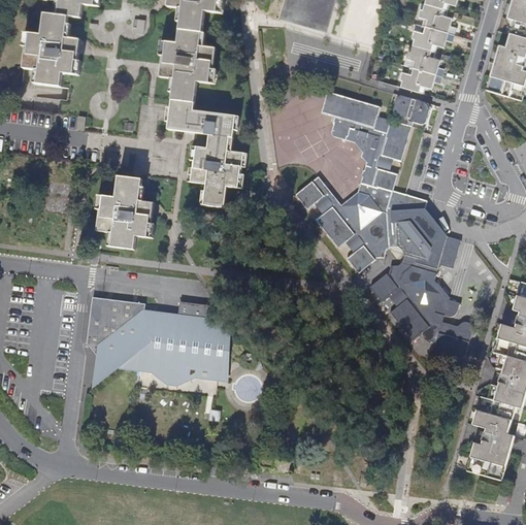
[(34,67),(32,81),(60,85),(61,71),(77,73),(79,59),(76,59),(77,51),(78,38),(68,36),(69,23),(66,23),(67,14),(79,17),(81,3),(98,4),(99,0),(55,0),(53,12),(43,11),(40,33),(23,31),(21,44),(24,44),(22,66),(34,67)]
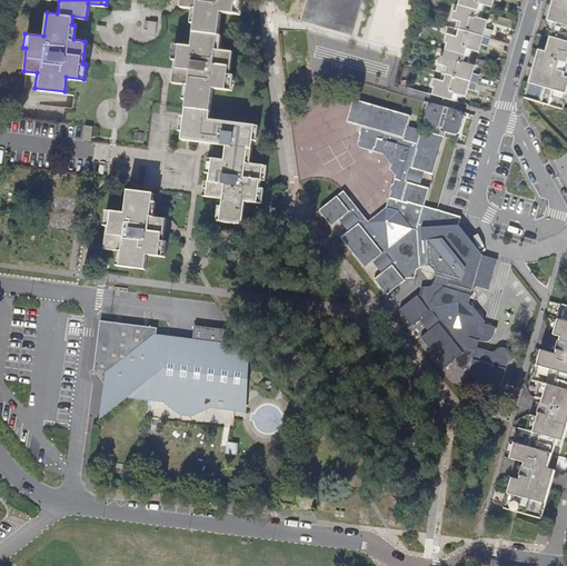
[(183,106),(208,109),(211,87),(230,89),(232,73),(228,73),(231,50),(217,49),(219,35),(217,33),(219,10),(238,12),(240,0),(179,0),(179,2),(179,6),(191,7),(189,20),(192,21),(190,45),(171,42),(170,57),(173,58),(171,81),(182,82),(180,97),(185,98),(183,106)]
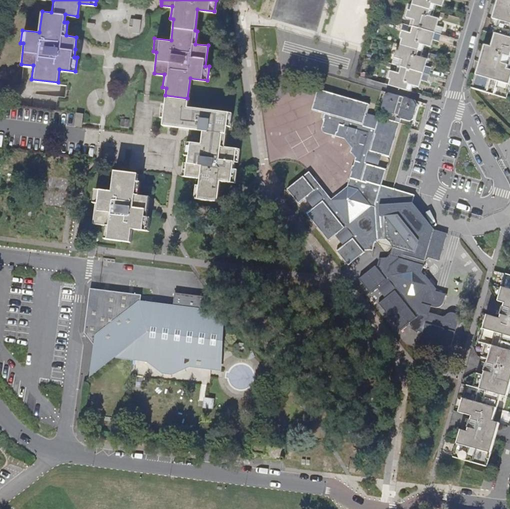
[(441,4),(442,0),(410,0),(408,8),(406,7),(404,14),(410,16),(406,30),(400,28),(398,36),(400,36),(397,48),(395,48),(394,47),(392,55),(398,57),(394,70),(388,68),(386,75),(388,76),(387,82),(409,89),(411,82),(418,84),(419,78),(424,64),(426,56),(419,54),(422,42),(429,45),(431,37),(435,24),(437,16),(431,14),(434,2),(441,4)]
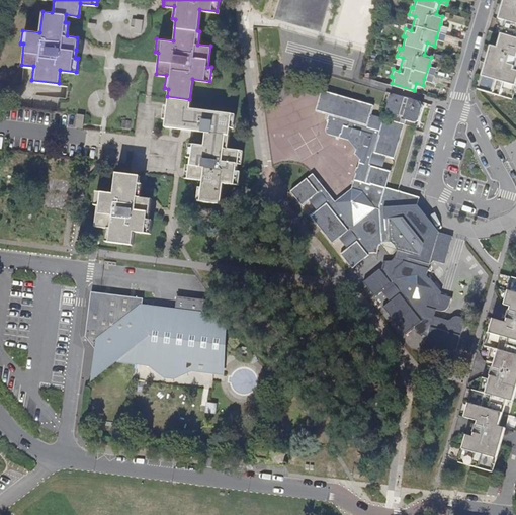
[(500,0),(496,16),(503,18),(495,45),(489,44),(487,51),(484,60),(476,87),(510,97),(512,91),(514,86),(514,83),(515,77),(515,69),(512,68),(513,65),(514,65),(515,59),(515,55),(515,56),(515,54),(515,0),(500,0)]
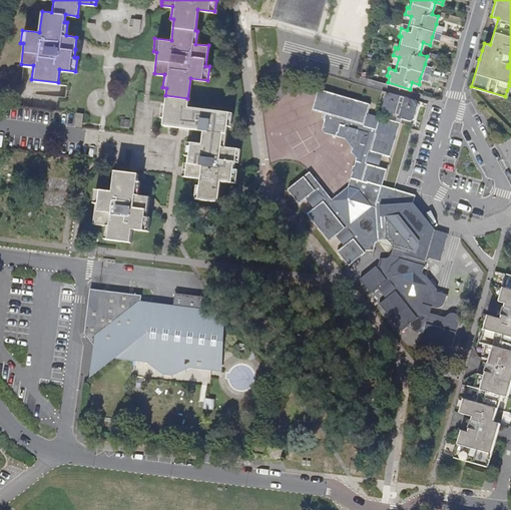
[(128,24),(130,24),(129,31),(137,32),(139,18),(129,17),(128,24)]
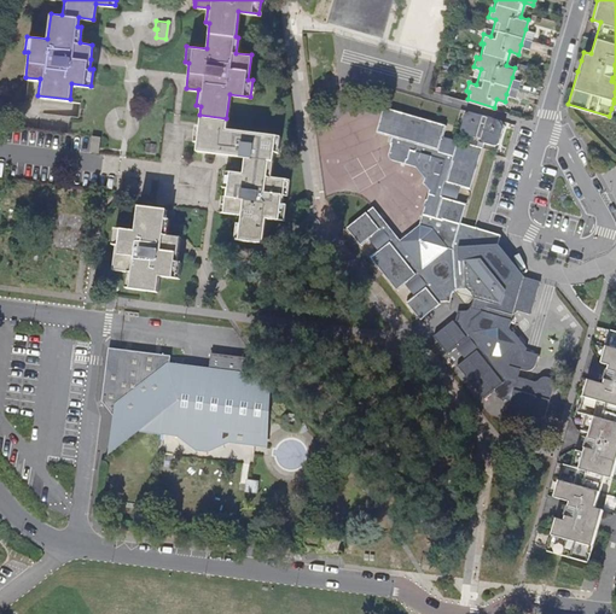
[(533,30),(526,29),(521,45),(528,47),(533,30)]
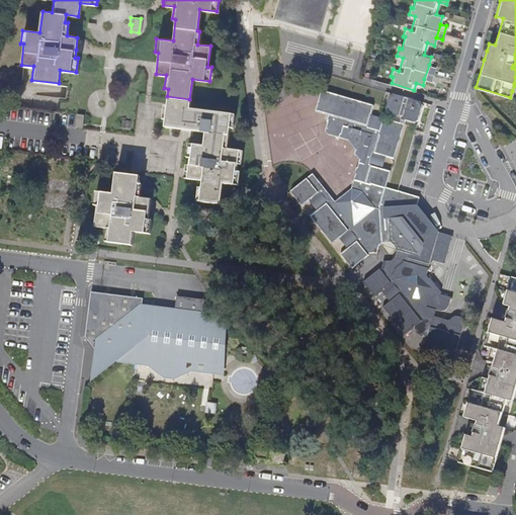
[(435,66),(429,65),(424,79),(430,81),(435,66)]
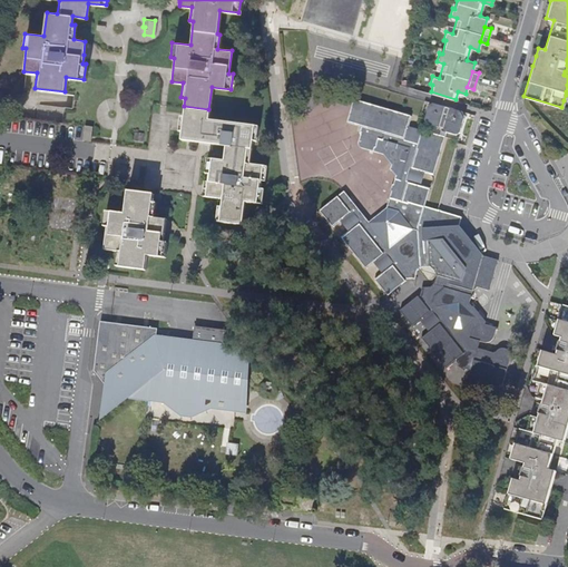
[(471,238),(458,224),(460,215),(437,208),(422,204),(427,186),(419,184),(423,169),(431,172),(442,135),(438,134),(432,132),(431,133),(426,132),(427,130),(420,128),(405,124),(409,115),(352,98),(349,108),(350,108),(349,114),(346,114),(345,120),(359,124),(360,127),(356,140),(358,145),(381,152),(390,162),(389,167),(394,174),(391,182),(390,183),(389,187),(390,188),(388,196),(389,196),(388,201),(385,201),(385,203),(387,203),(387,205),(368,221),(342,191),(319,207),(341,235),(364,265),(371,260),(380,271),(374,276),(387,292),(390,290),(389,289),(399,281),(400,282),(404,279),(404,276),(413,276),(415,267),(420,265),(426,265),(429,265),(432,269),(471,238)]
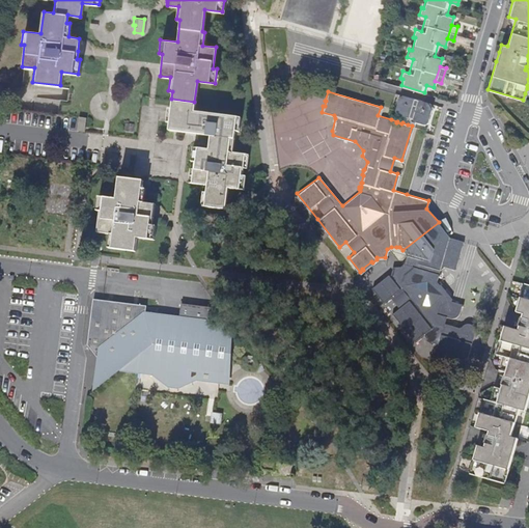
[(429,102),(421,100),(409,95),(401,94),(397,96),(394,109),(396,113),(411,117),(413,121),(423,123),(426,121),(432,106),(429,102)]
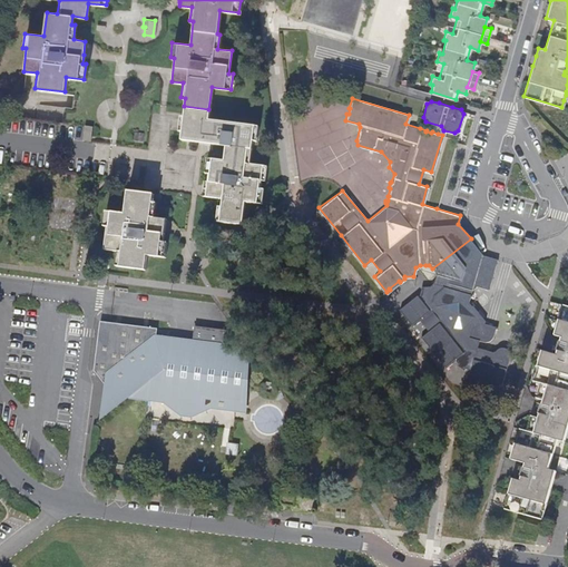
[(208,110),(183,108),(180,138),(225,144),(223,158),(206,156),(204,170),(207,172),(205,195),(222,197),(221,205),(217,205),(215,220),(241,223),(244,199),(261,202),(263,187),(260,186),(260,178),(263,179),(265,164),(248,162),(252,139),(255,139),(257,125),(207,118),(208,110)]
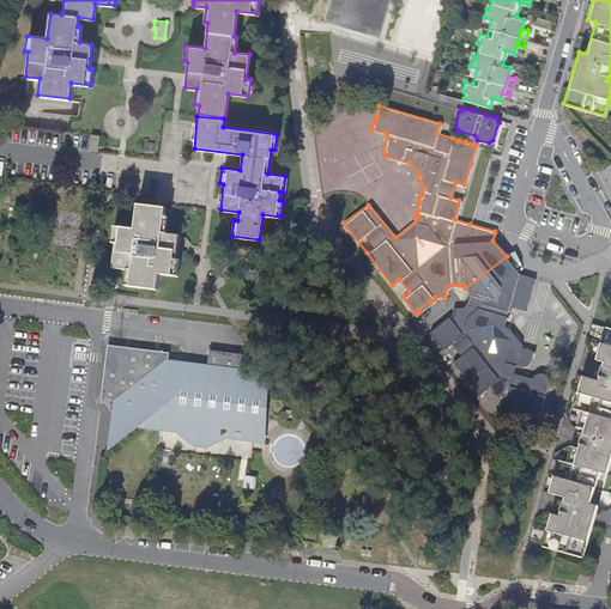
[(88,148),(96,150),(98,134),(89,133),(88,148)]
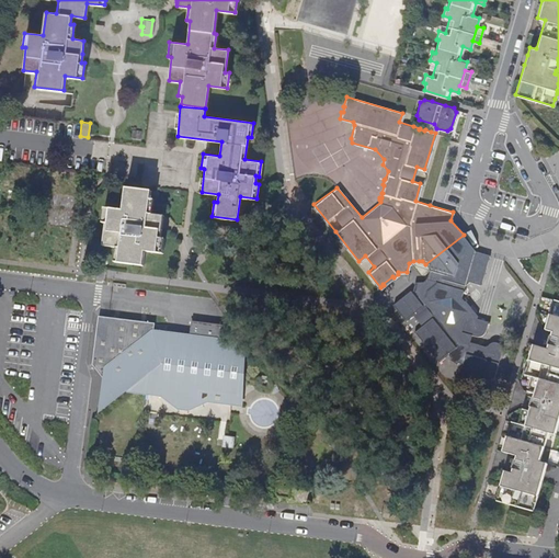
[(130,128),(129,136),(138,137),(139,129),(130,128)]
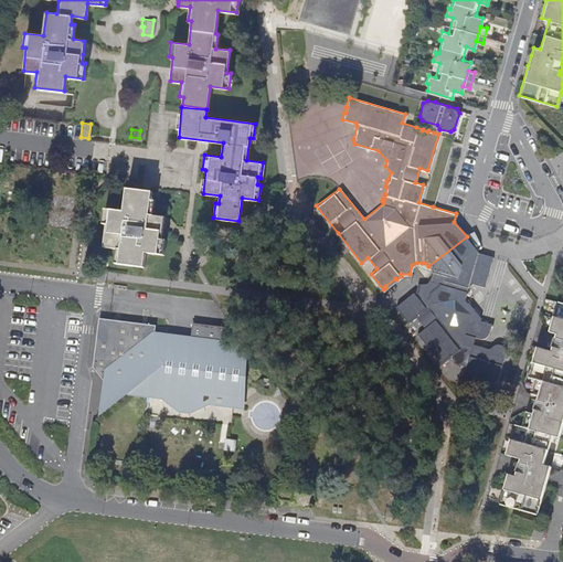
[(116,247),(114,262),(141,266),(144,251),(162,254),(165,239),(160,237),(163,215),(151,214),(153,199),(150,199),(151,190),(125,187),(121,210),(103,208),(102,222),(106,223),(103,245),(116,247)]
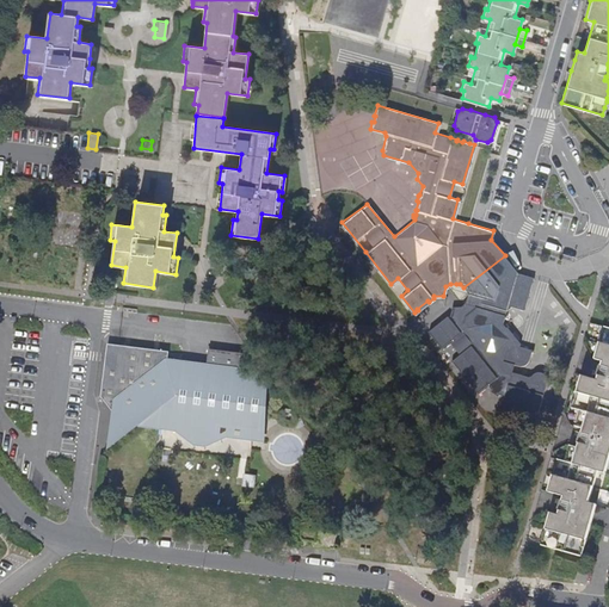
[(446,314),(426,329),(441,348),(483,404),(523,419),(524,414),(537,408),(546,378),(545,376),(543,372),(541,371),(539,370),(535,370),(533,371),(530,372),(528,375),(510,369),(512,364),(514,364),(517,364),(520,364),(523,363),(526,361),(528,359),(528,355),(529,353),(530,351),(531,350),(531,348),(518,344),(518,341),(506,324),(504,324),(502,321),(506,304),(522,309),(533,276),(517,270),(505,255),(463,289),(463,291),(465,293),(463,298),(461,302),(459,304),(449,304),(449,308),(449,309),(448,313),(446,314)]
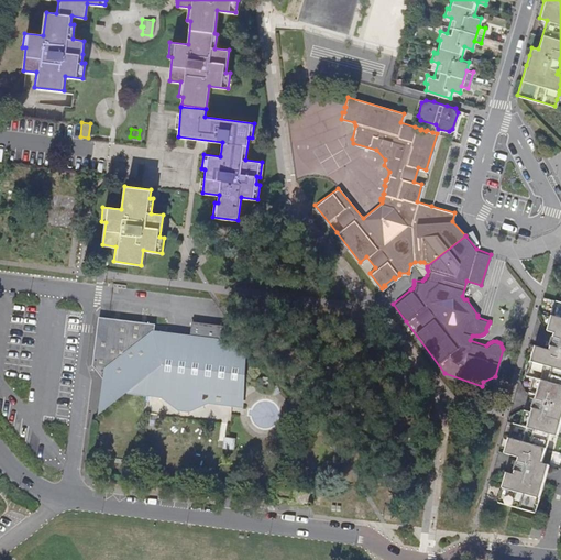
[(509,425),(508,430),(503,450),(516,454),(515,459),(512,468),(513,469),(512,472),(505,470),(499,487),(498,493),(496,500),(534,511),(542,481),(545,471),(548,463),(540,461),(549,432),(556,434),(560,418),(560,415),(560,300),(554,298),(552,306),(550,311),(546,329),(552,331),(551,335),(550,335),(547,344),(548,344),(547,348),(534,344),(527,366),(526,372),(525,374),(531,376),(528,391),(535,393),(534,397),(532,396),(529,406),(530,406),(529,410),(523,408),(518,424),(510,421),(509,425)]
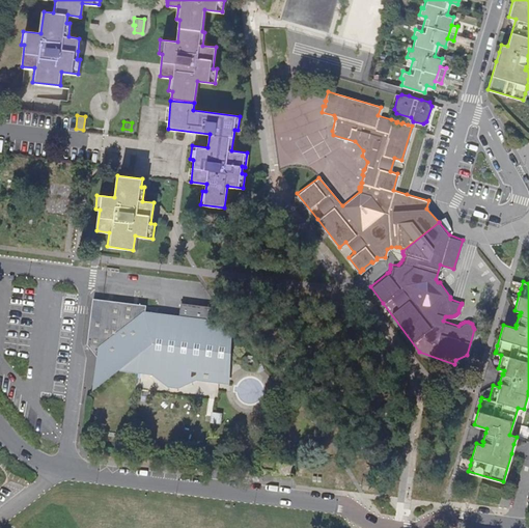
[(145,303),(91,297),(85,342),(92,351),(95,355),(100,360),(108,354),(118,367),(150,371),(167,384),(176,385),(195,377),(227,381),(229,323),(218,306),(179,302),(177,315),(143,311),(145,303)]
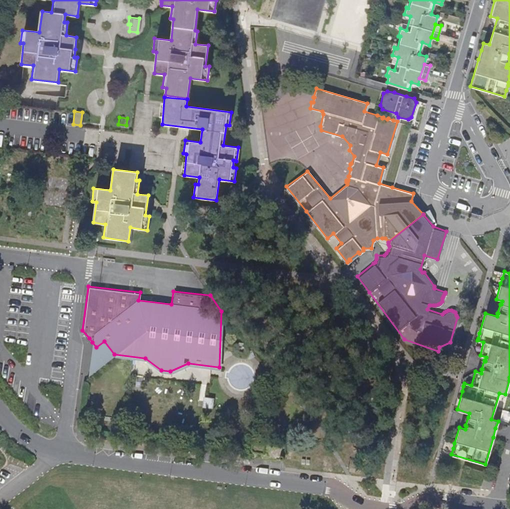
[(88,375),(114,354),(104,341),(96,347),(92,342),(88,375)]
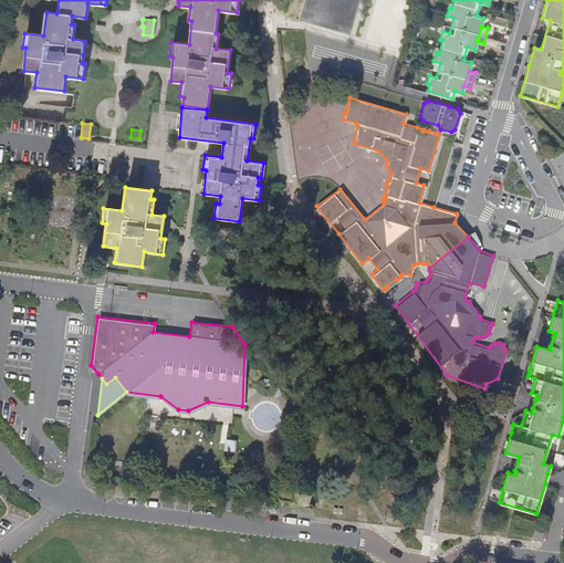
[(223,437),(222,448),(233,449),(235,439),(223,437)]
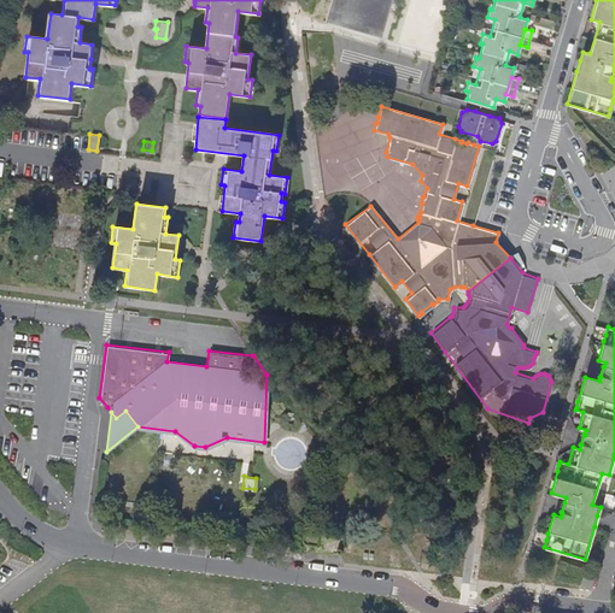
[(560,560),(556,575),(578,581),(581,566),(560,560)]
